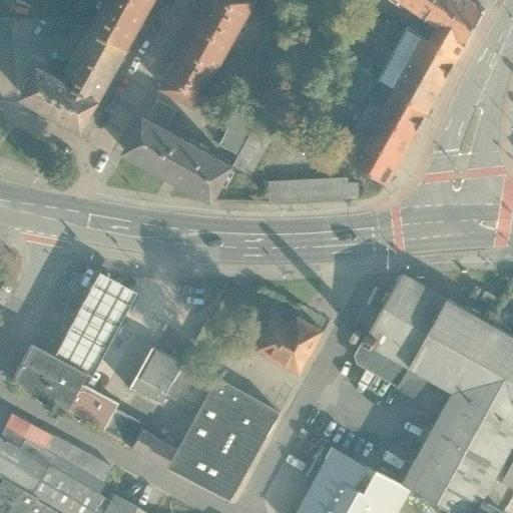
[(109,0),(96,23),(133,45),(160,0),(109,0)]
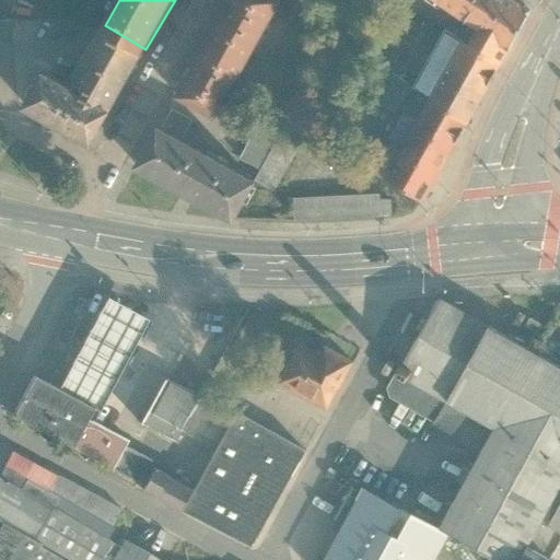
[(244,56),(276,0),(223,0),(205,34),(244,56)]
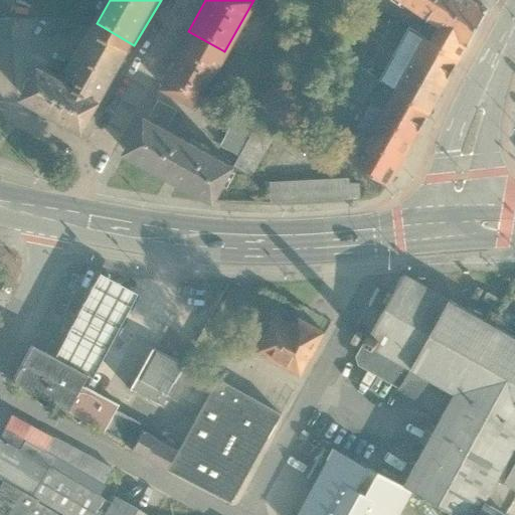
[(399,0),(435,22),(447,0),(399,0)]
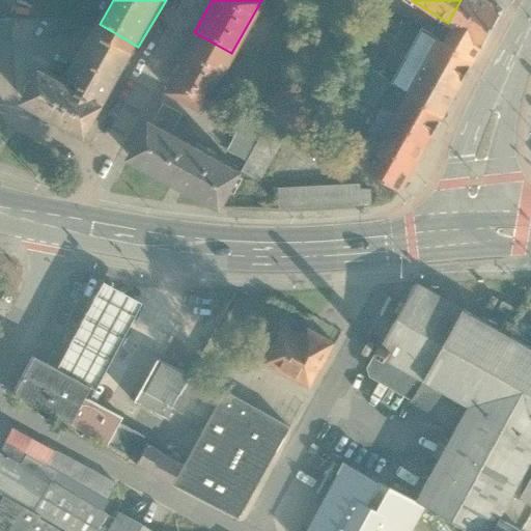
[(438,40),(474,60),(503,10),(485,0),(460,0),(448,23),(438,40)]
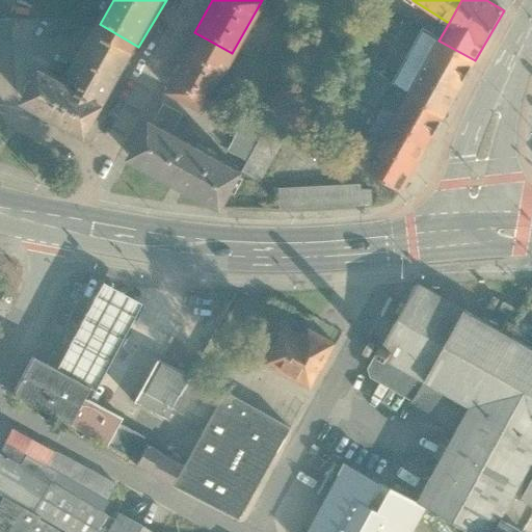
[(71,77),(110,96),(138,47),(100,24),(71,77)]
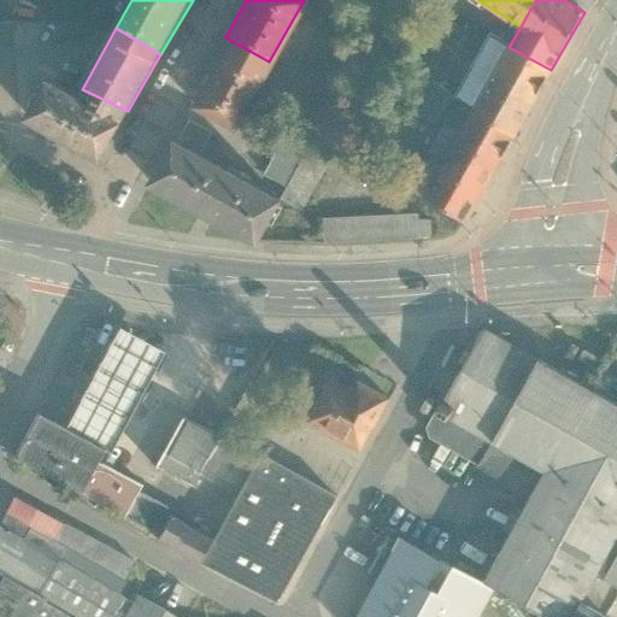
[(233,125),(269,62),(225,37),(189,100),(233,125)]
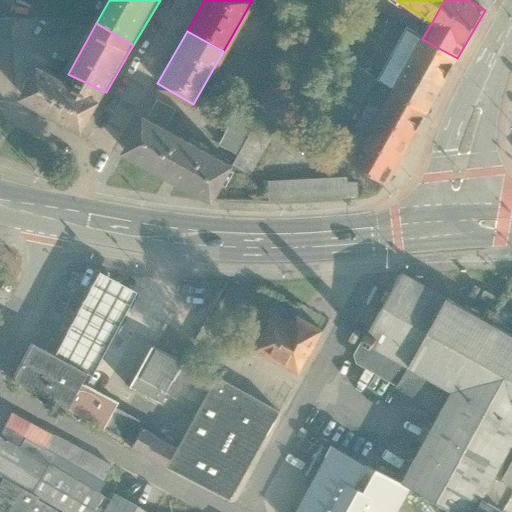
[(392,90),(427,110),(442,85),(457,58),(422,39),(406,67),(392,90)]
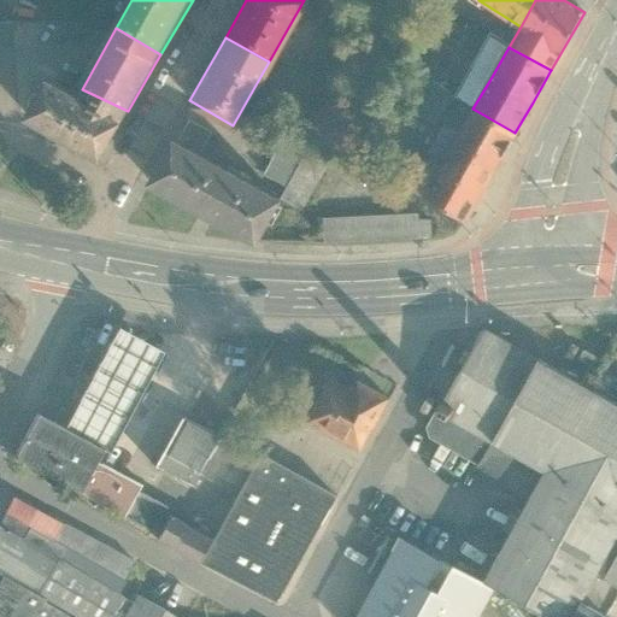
[(406,110),(435,127),(454,92),(416,70),(409,86),(418,92),(406,110)]
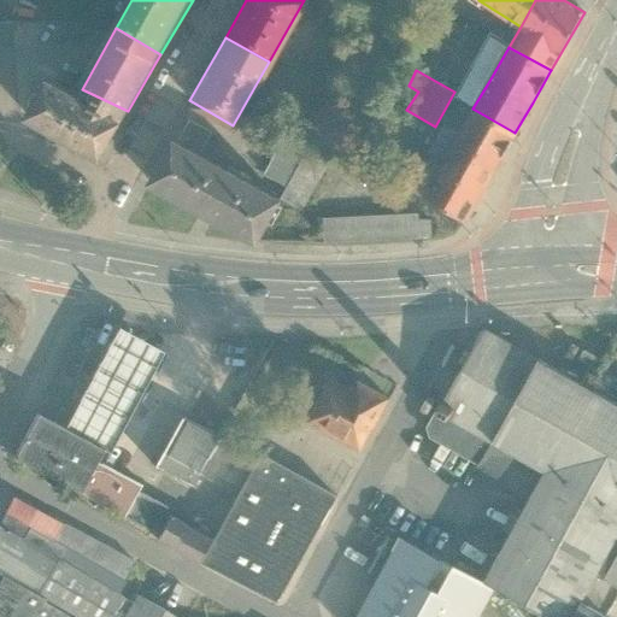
[(52,75),(31,118),(62,133),(82,89),(52,75)]
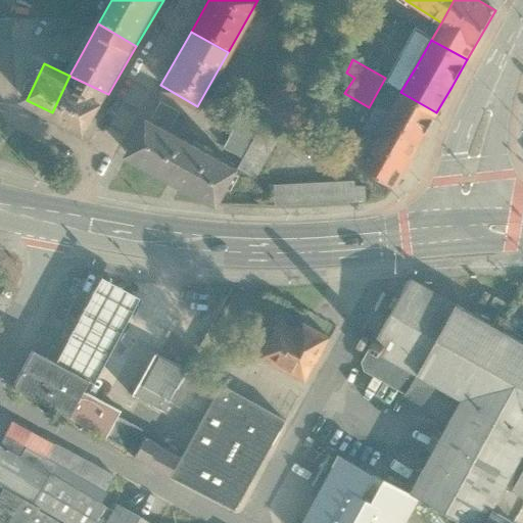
[(69,76),(52,112),(90,131),(108,94),(69,76)]
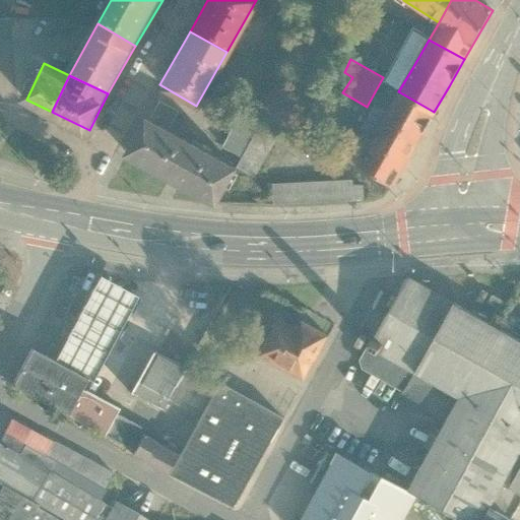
[(383,118),(418,138),(434,112),(398,91),(383,118)]
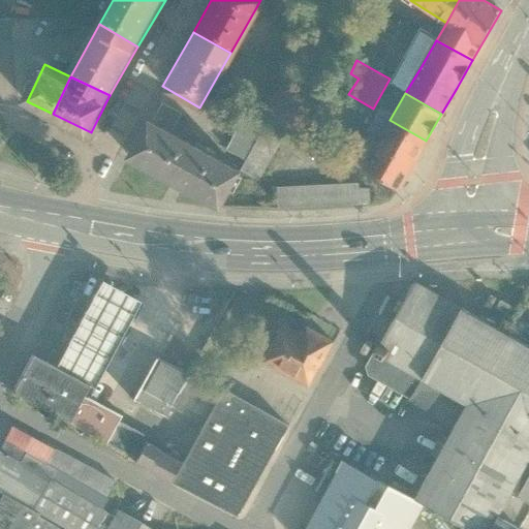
[(120,160),(214,210),(235,167),(169,133),(182,112),(163,102),(152,123),(143,118),(120,160)]
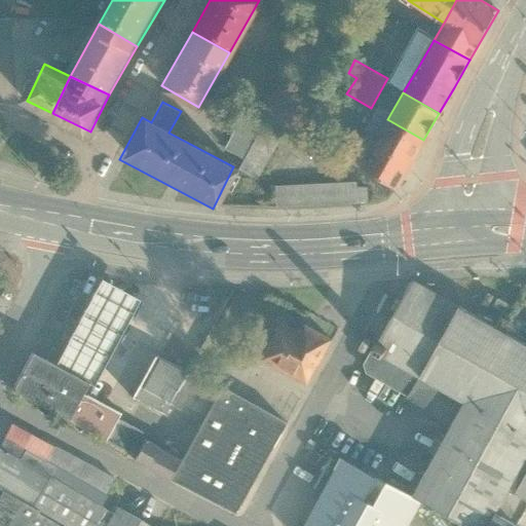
[(238,170),(258,179),(289,125),(268,115),(261,128),(242,119),(227,148),(245,157),(238,170)]
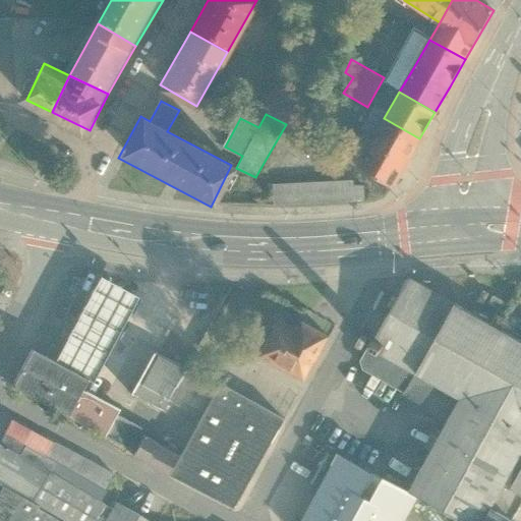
[(370,142),(406,163),(419,138),(384,118),(370,142)]
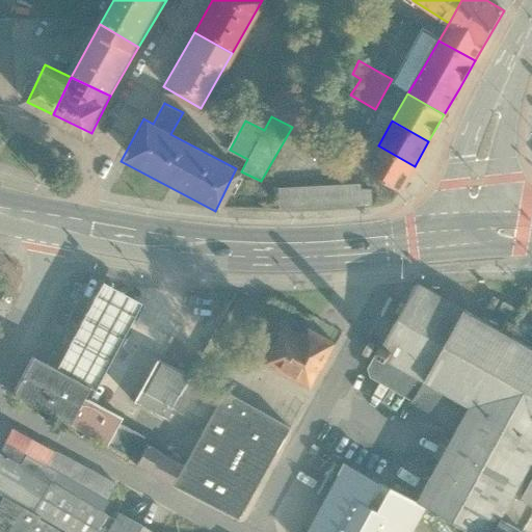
[(364,171),(399,192),(415,166),(378,145),(364,171)]
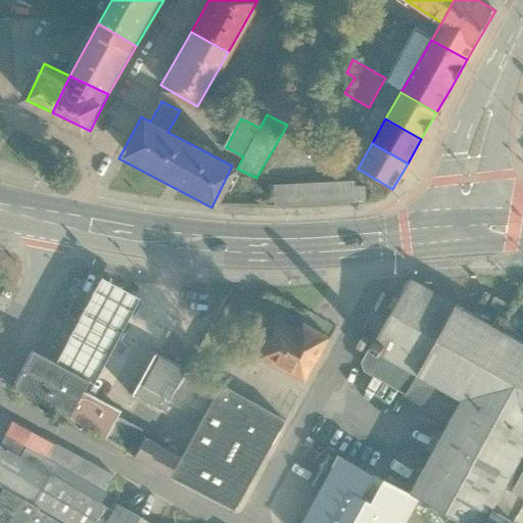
[(352,180),(272,185),(274,206),(354,202),(352,180)]
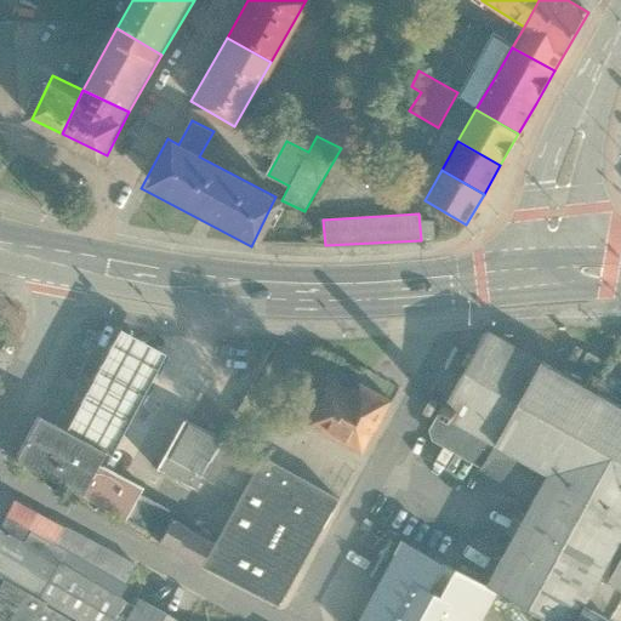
[(120,330),(67,432),(107,453),(112,455),(165,353),(120,330)]
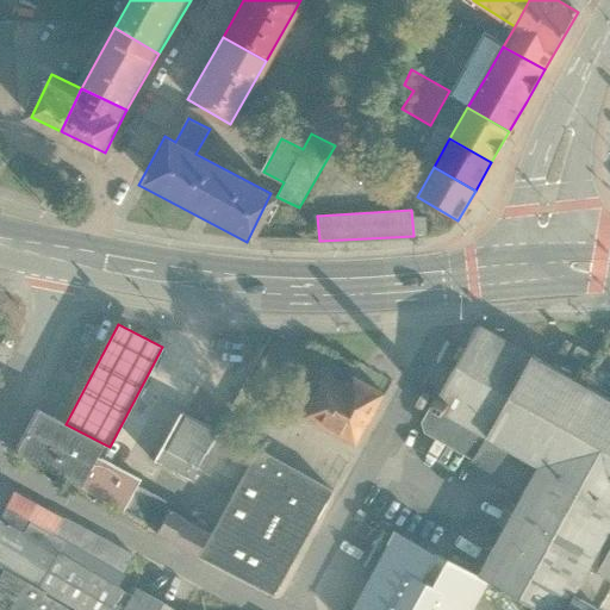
[(609,396),(485,328),(434,411),(609,504),(609,396)]
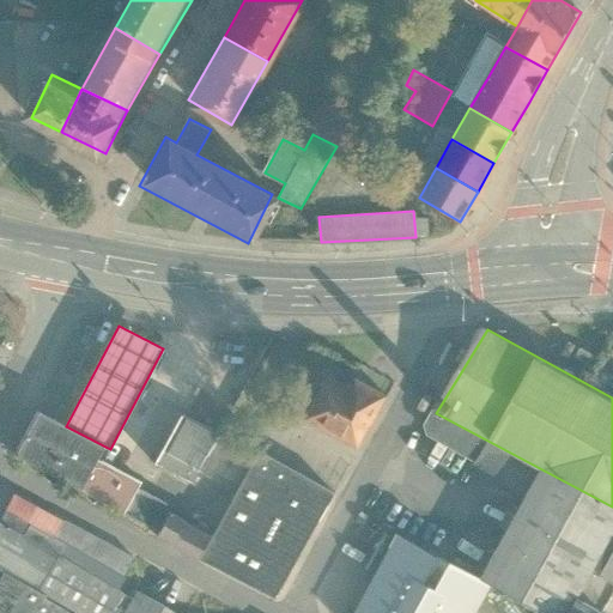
[(310,419),(362,449),(392,396),(359,377),(335,377),(310,419)]
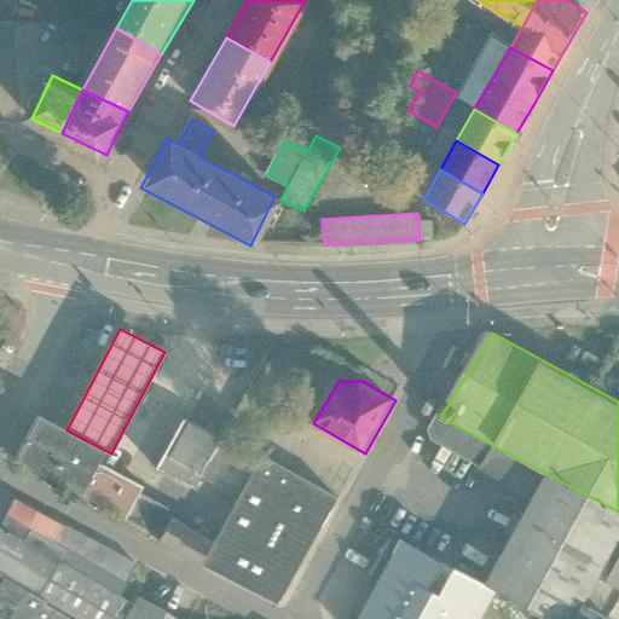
[(99,464),(106,451),(67,431),(41,416),(17,462),(157,534),(171,509),(140,493),(144,487),(99,464)]
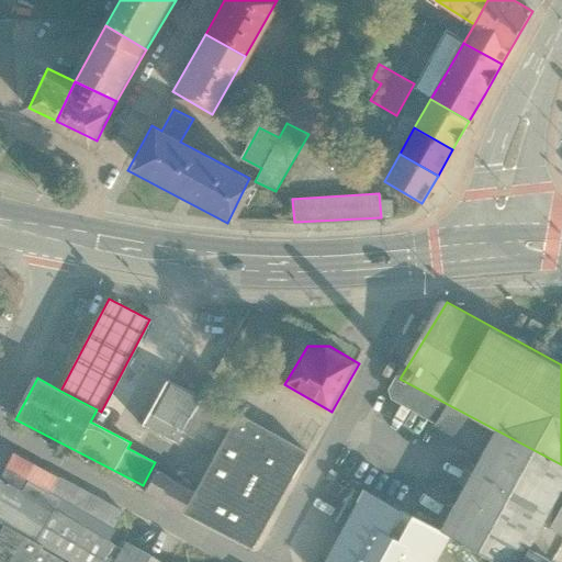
[(460,538),(502,561),(525,561),(561,493),(561,464),(400,379),(393,390),(401,409),(489,456),(446,532),(460,538)]
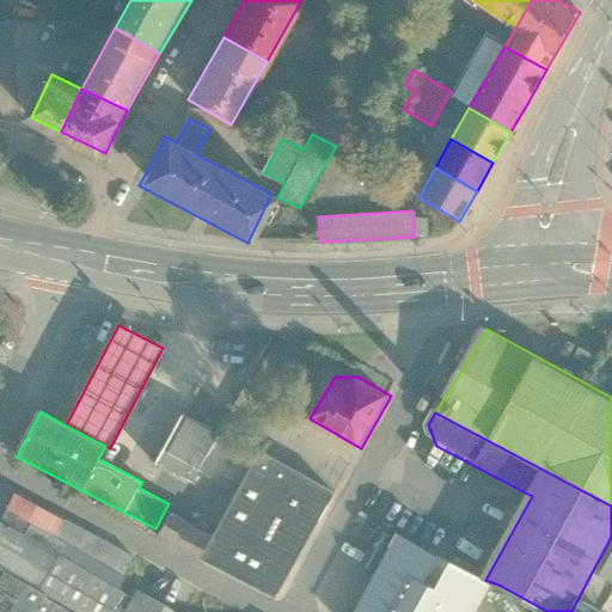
[(196,484),(222,436),(182,414),(155,461),(196,484)]
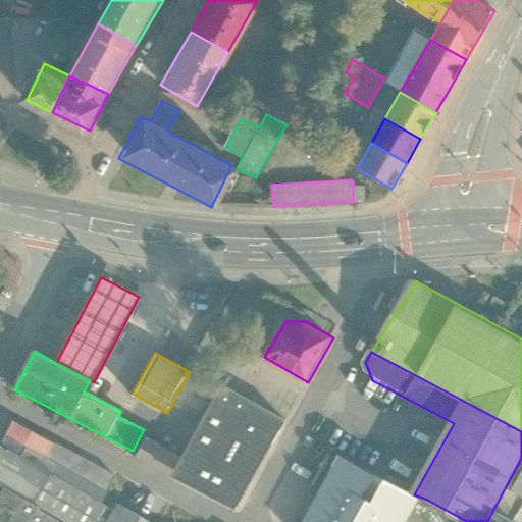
[(286,422),(223,388),(185,461),(174,481),(238,514),(286,422)]
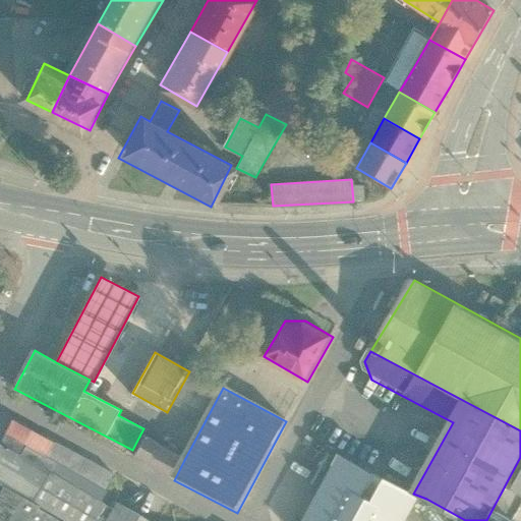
[(0,483),(5,486),(65,520),(150,520),(117,503),(115,505),(108,501),(106,504),(102,502),(116,476),(14,419),(0,444),(0,483)]
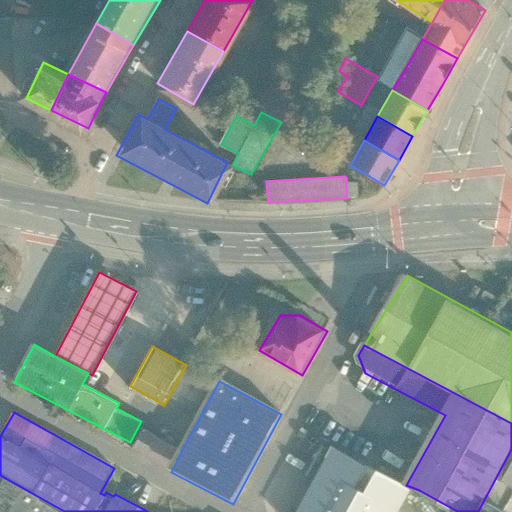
[(132,451),(171,472),(181,452),(142,432),(132,451)]
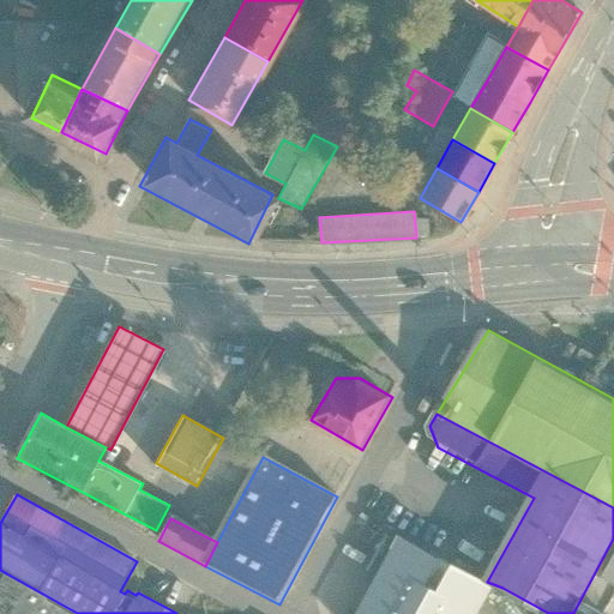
[(487,613),(503,588),(487,582),(369,518),(326,594),(329,613),(487,613)]
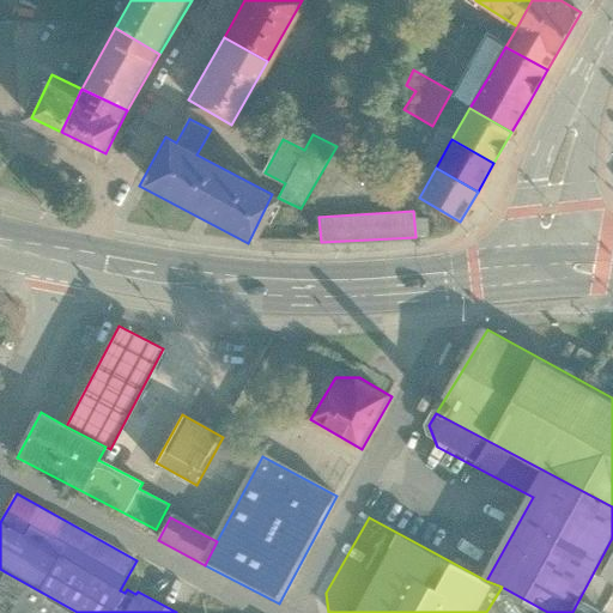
[(612,538),(572,612),(611,612),(588,600),(601,576),(612,582),(612,538)]
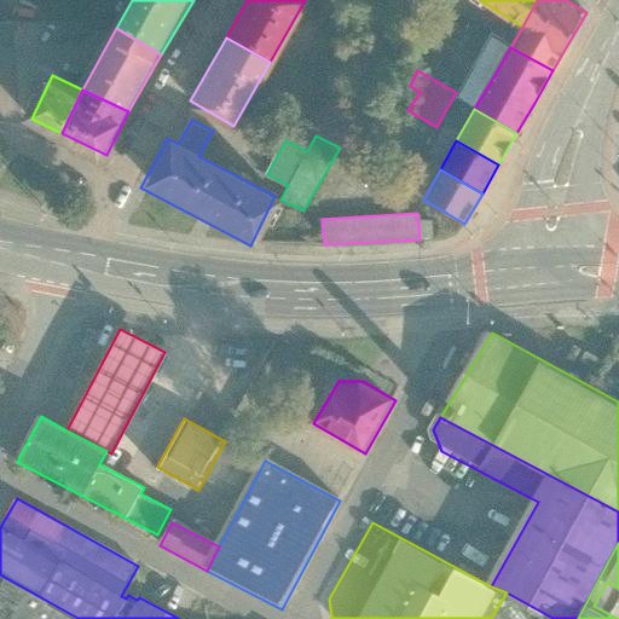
[(77,618),(6,578),(0,588),(0,618),(77,618)]
